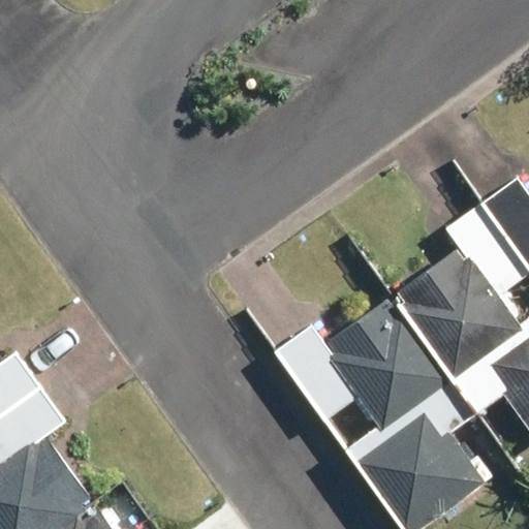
[(486,201),(528,263),(528,182),(524,175),(486,201)]
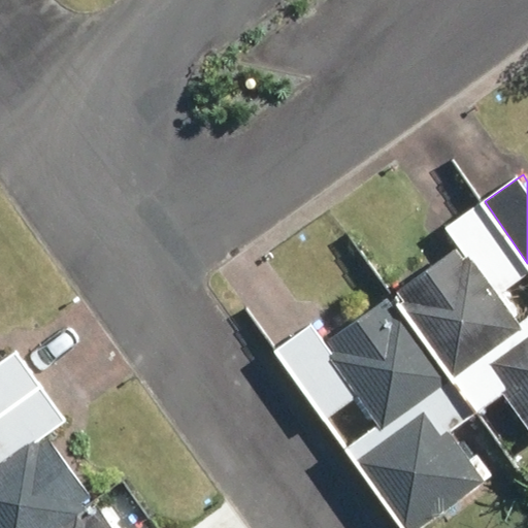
[(392,292),(479,414),(506,394),(527,424),(527,263),(485,201),(444,228),(457,245),(392,292)]
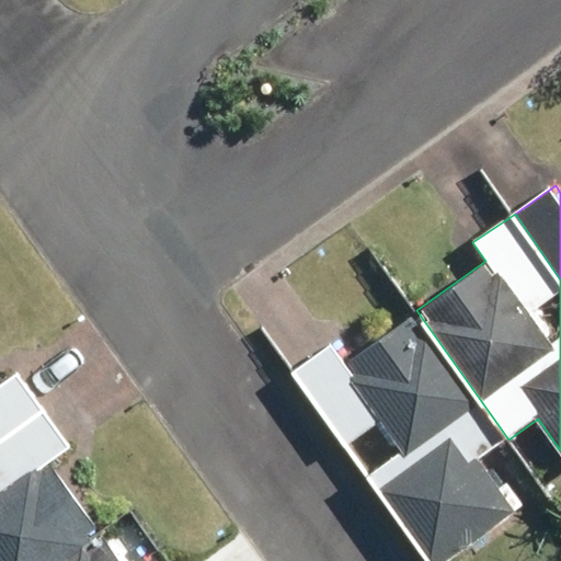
[(508,439),(416,310),(343,362),(331,344),(290,373),(423,560),(447,560),(517,513),(480,459),(508,439)]
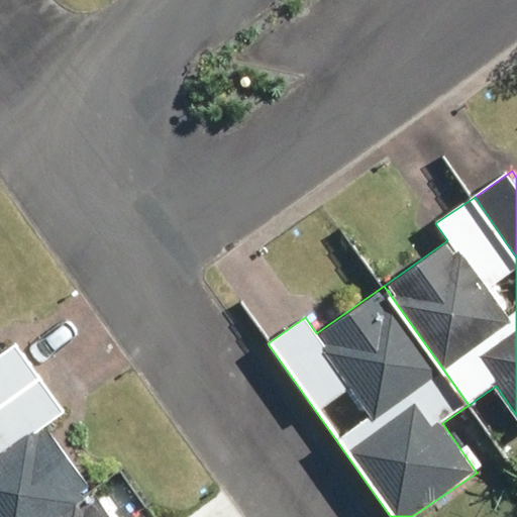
[(0,402),(41,373),(17,339),(0,351),(0,402)]
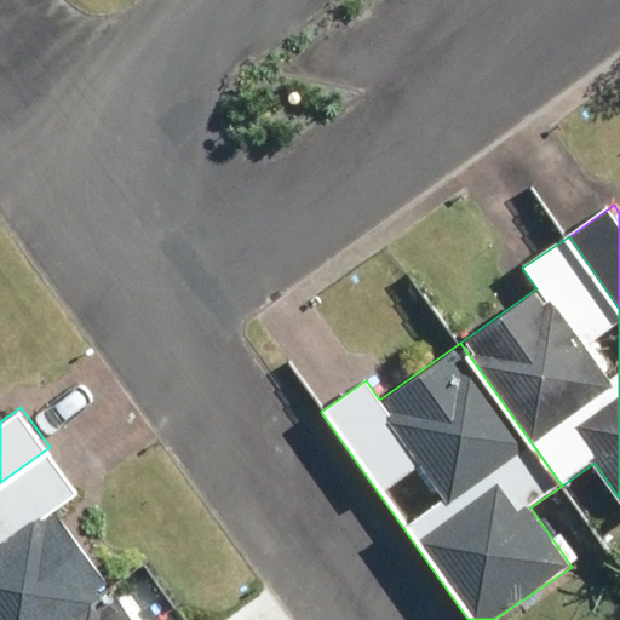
[(50,447),(0,482),(0,619),(64,619),(115,584),(59,506),(81,492),(50,447)]
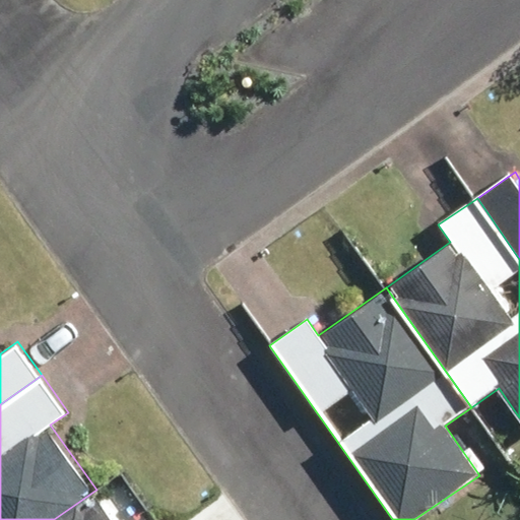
[(119,519),(96,490),(54,519),(119,519)]
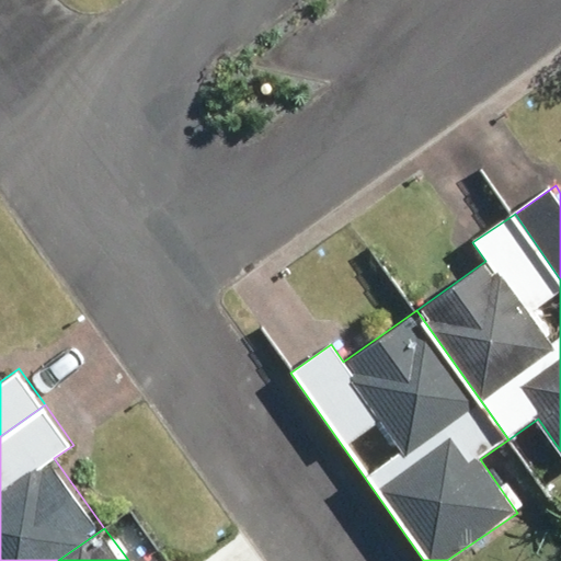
All buildings are outlined.
